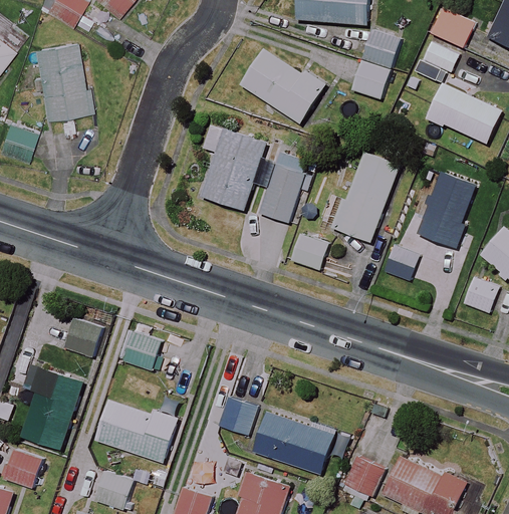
[(88,1),(86,0),(51,0),(45,10),(72,26),(88,1)]
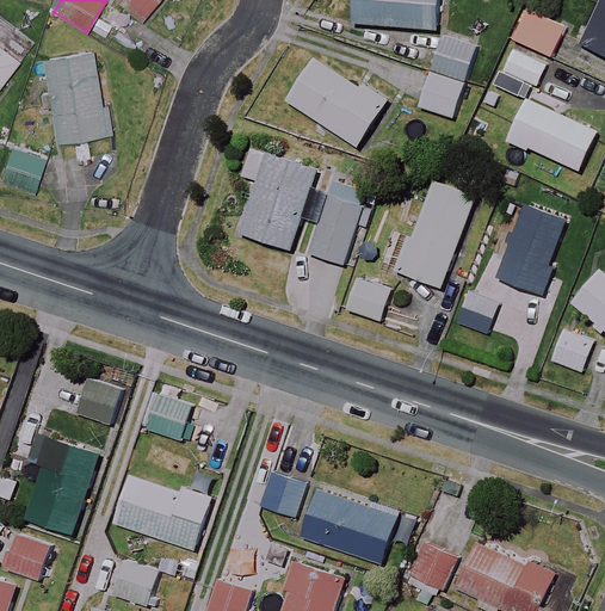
[(154,0),(112,0),(139,20),(154,0)]
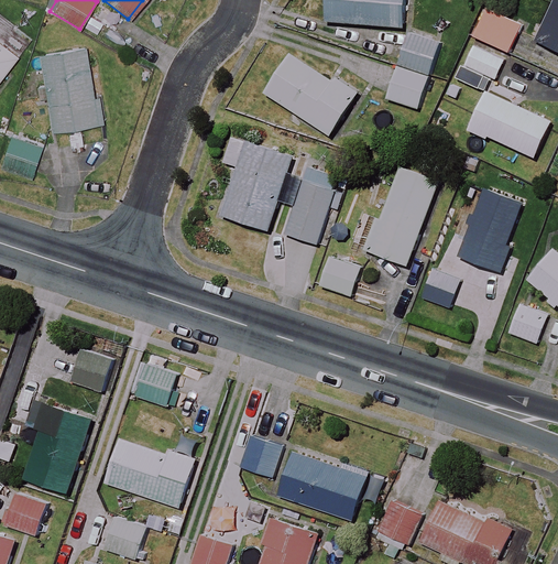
[(404,0),(327,0),(326,22),(403,28),(404,0)]
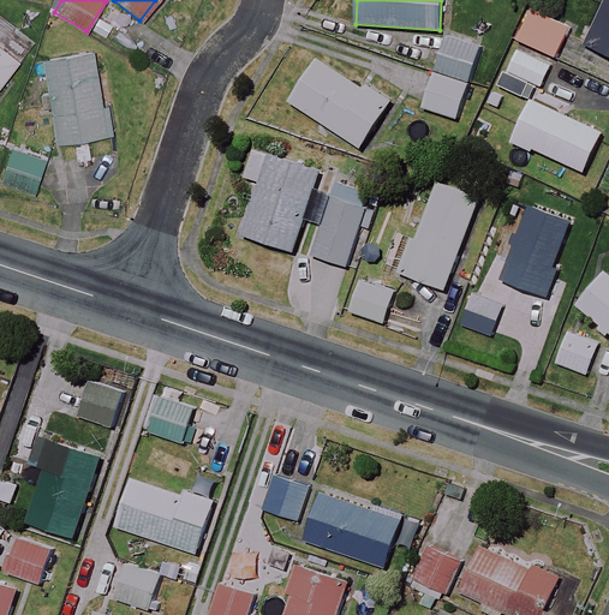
[(608,0),(598,0),(603,1),(583,46),(608,58),(608,0)]
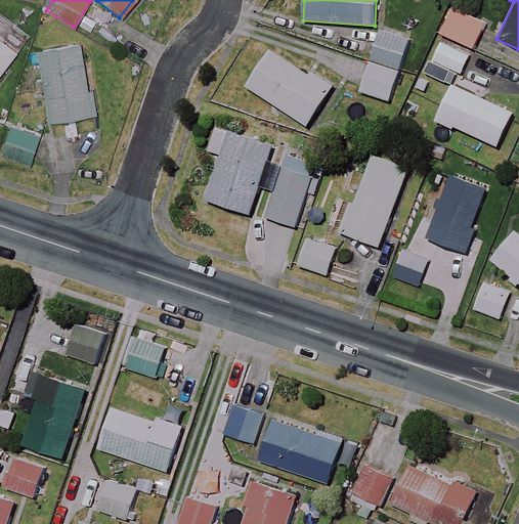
[(483,24),(446,7),(434,35),(471,51),(483,24)]
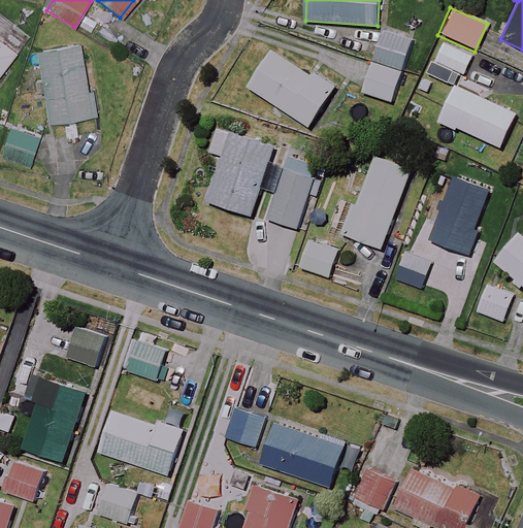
[(370,61),(400,70),(411,39),(381,29),(370,61)]
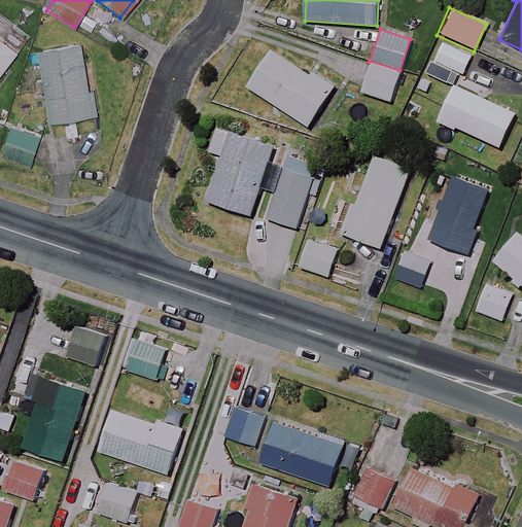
[(0,71),(14,53),(0,41),(0,71)]
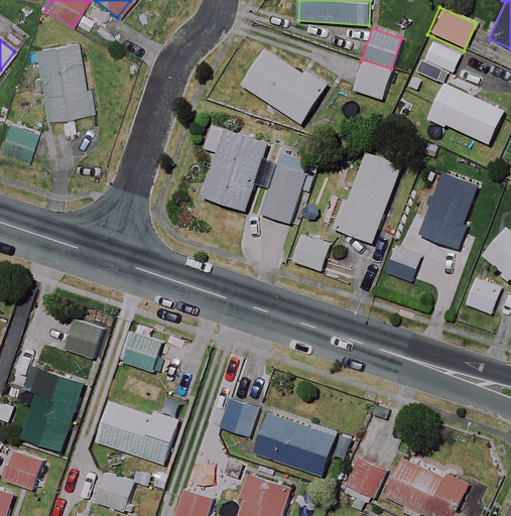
[(460,53),(430,40),(422,59),(451,73),(460,53)]
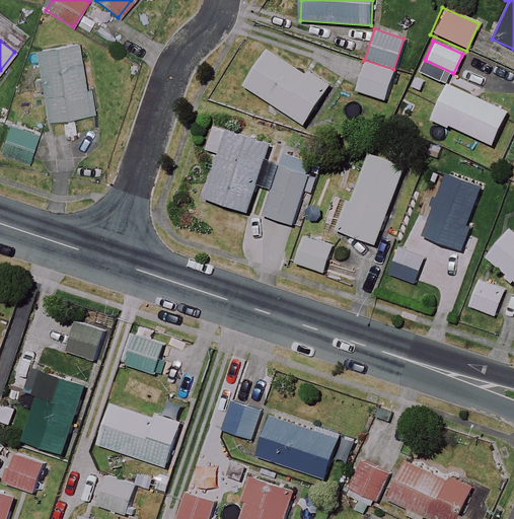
[(88,113),(78,45),(38,51),(48,119),(88,113)]
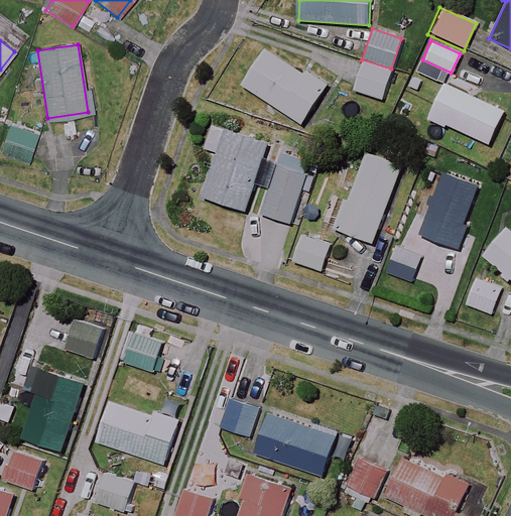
[(325,87),(264,49),(241,86),(301,124),(325,87)]
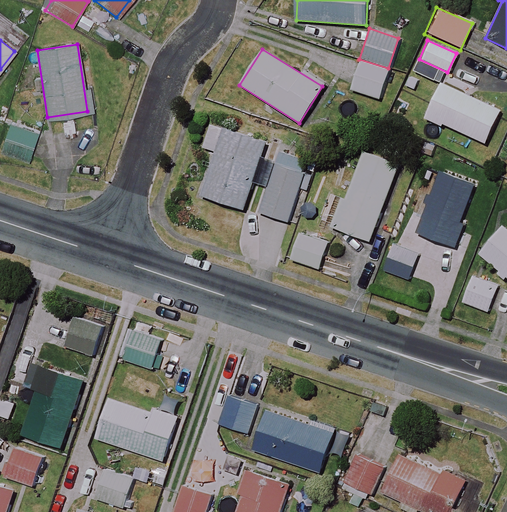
[(499,110),(439,84),(425,117),(484,143),(499,110)]
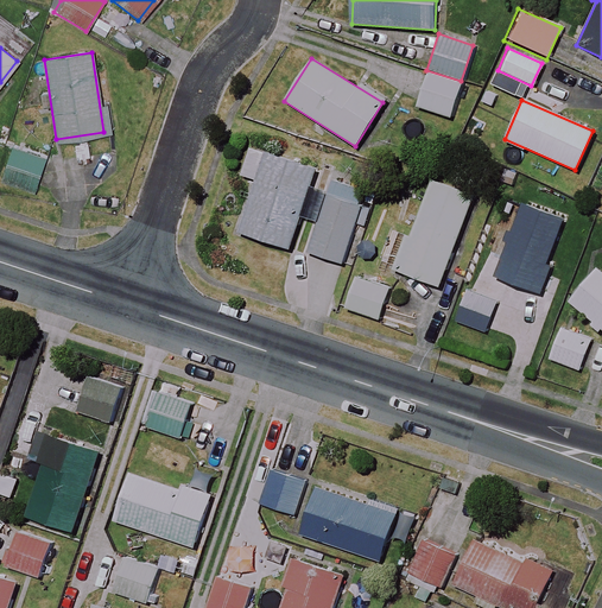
[(46,159),(10,147),(0,177),(0,181),(35,192),(46,159)]
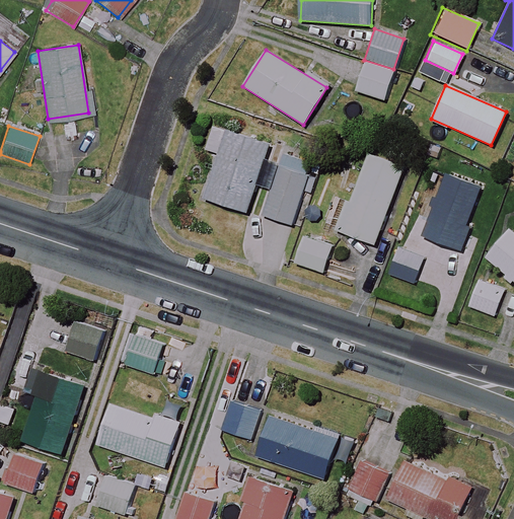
[(269,144),(212,126),(204,150),(217,154),(203,199),(246,213),(269,144)]
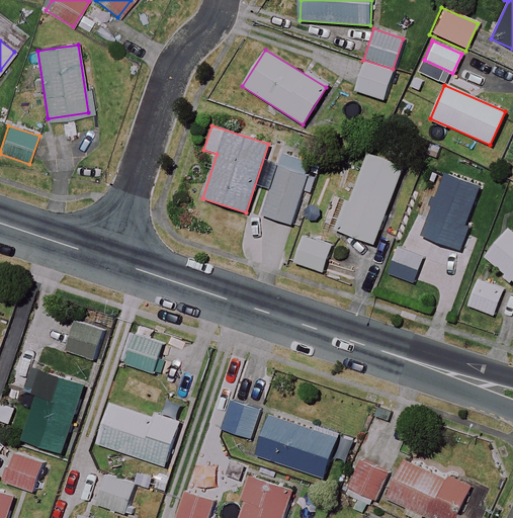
[(402,166),(366,153),(348,200),(345,199),(333,232),(371,247),(402,166)]
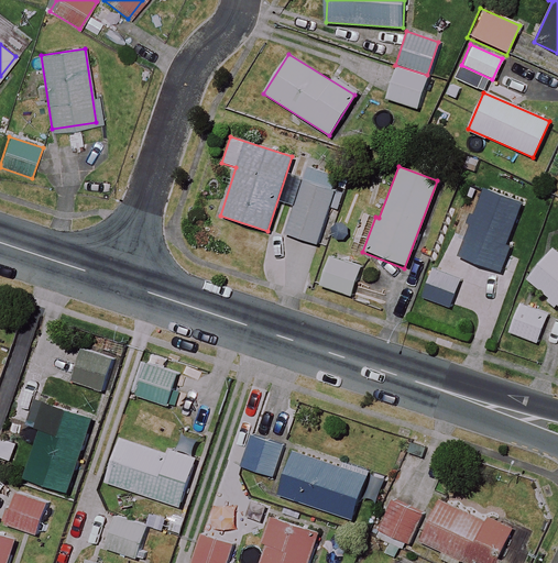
[(332,188),(336,178),(303,168),(284,233),(317,243),(327,209),(332,211),(339,190),(332,188)]
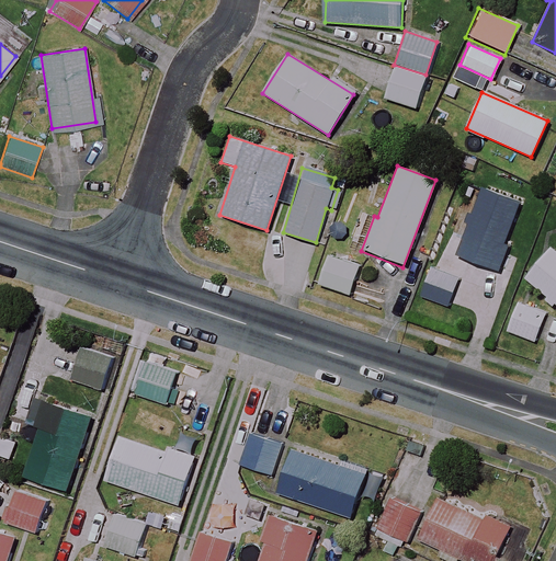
[(521,205),(483,191),(458,256),(497,271),(508,241),(521,205)]
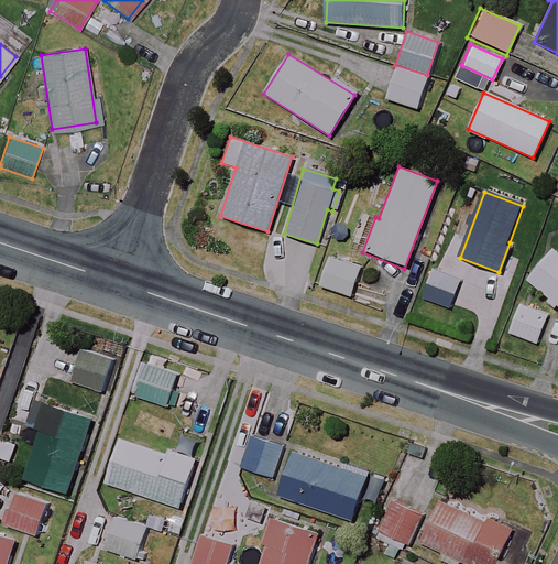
[(553,308),(555,305),(557,307),(557,253),(550,248),(525,283),(546,299),(544,302),(553,308)]
